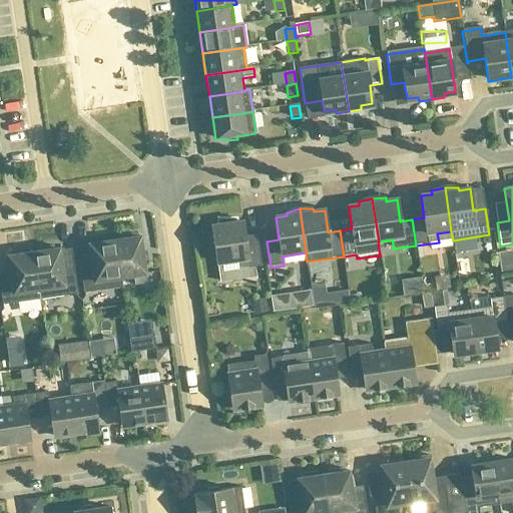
[(212,261),(216,261),(220,284),(239,281),(237,271),(262,268),(258,241),(245,243),(242,222),(236,223),(235,219),(218,219),(218,225),(211,226),(214,243),(210,244),(212,261)]
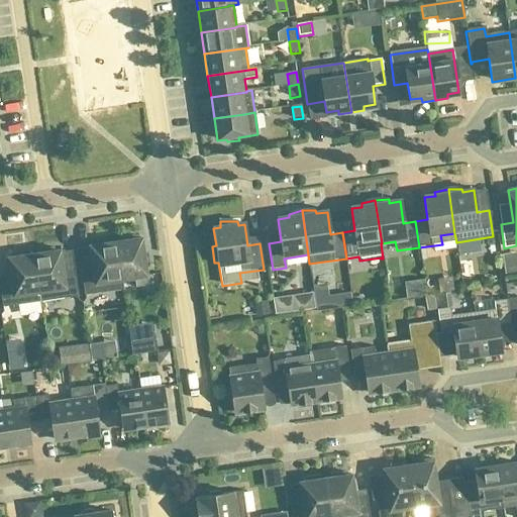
[(119,239),(120,242),(115,243),(121,281),(134,279),(135,289),(148,287),(141,239),(135,240),(135,237),(119,239)]
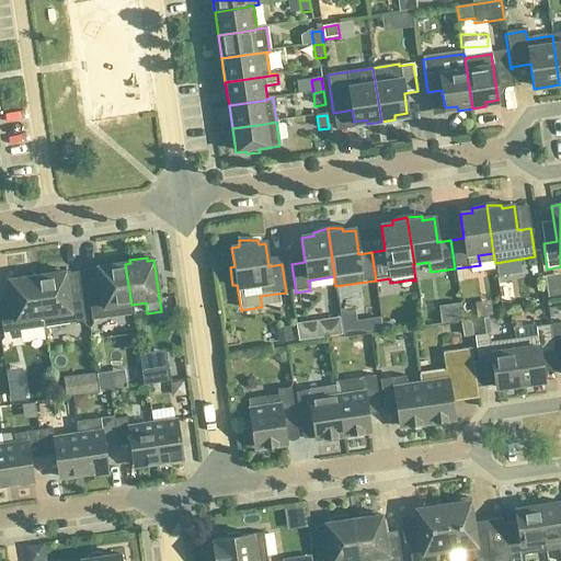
[(134,315),(132,305),(125,264),(119,265),(119,262),(103,264),(103,267),(96,268),(100,292),(88,294),(91,321),(134,315)]
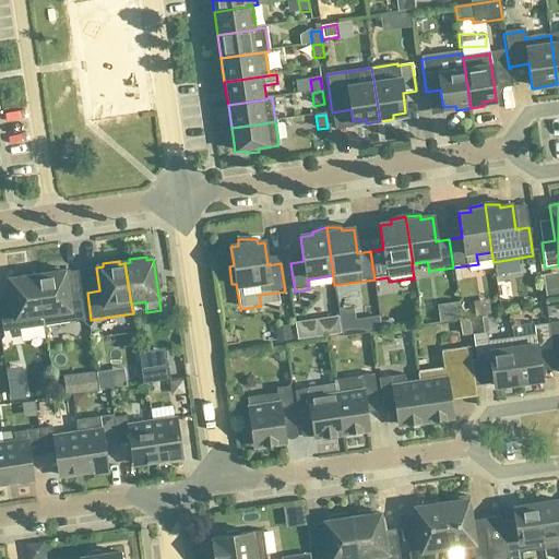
[(44,328),(85,321),(81,294),(68,296),(64,272),(58,273),(58,270),(42,272),(42,275),(36,276),(44,328)]
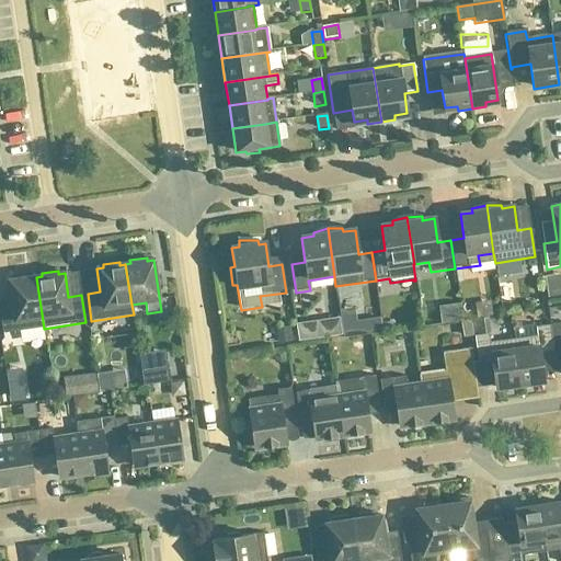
[(44,329),(36,277),(31,278),(31,274),(14,277),(14,281),(8,282),(12,305),(0,306),(0,316),(2,334),(44,329)]
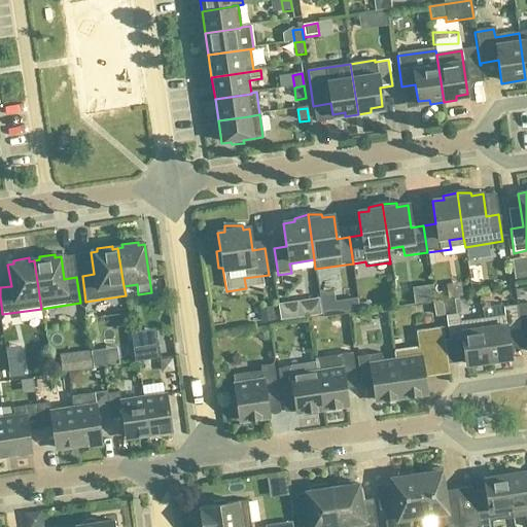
[(458,299),(444,301),(446,315),(460,313),(458,299)]
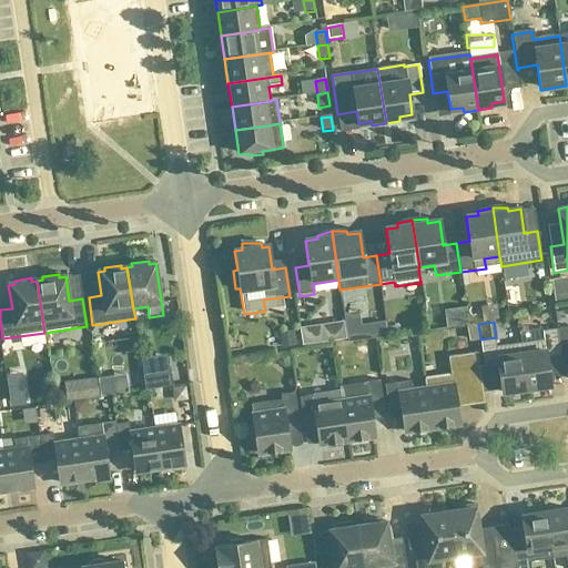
[(567,328),(557,331),(559,351),(567,350),(567,328)]
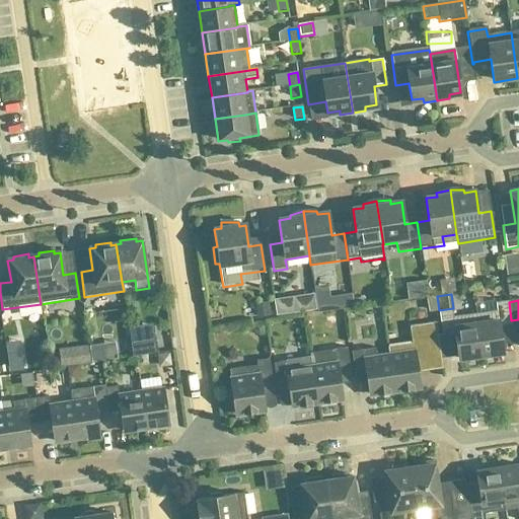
[(497,312),(474,315),(480,357),(503,354),(499,327),(512,326),(511,320),(509,302),(496,304),(497,312)]
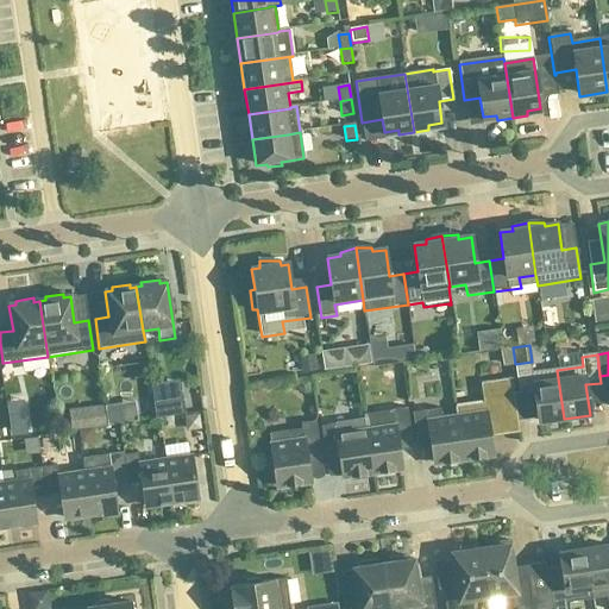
[(538,422),(564,419),(557,370),(532,374),(531,364),(515,366),(519,394),(534,393),(538,422)]
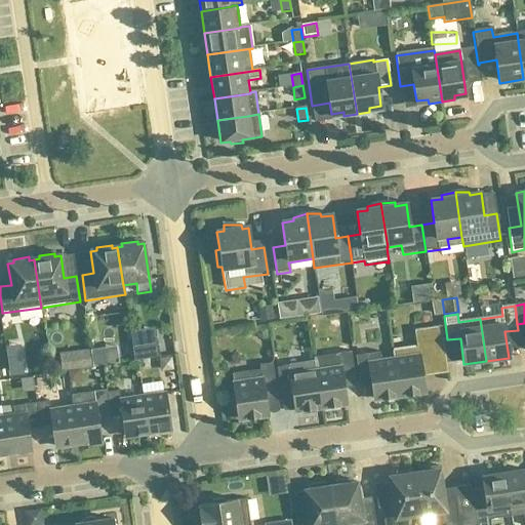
[(414,330),(415,340),(416,348),(392,352),(393,361),(400,397),(404,396),(405,400),(419,398),(418,394),(425,393),(421,370),(447,367),(441,327),(414,330)]
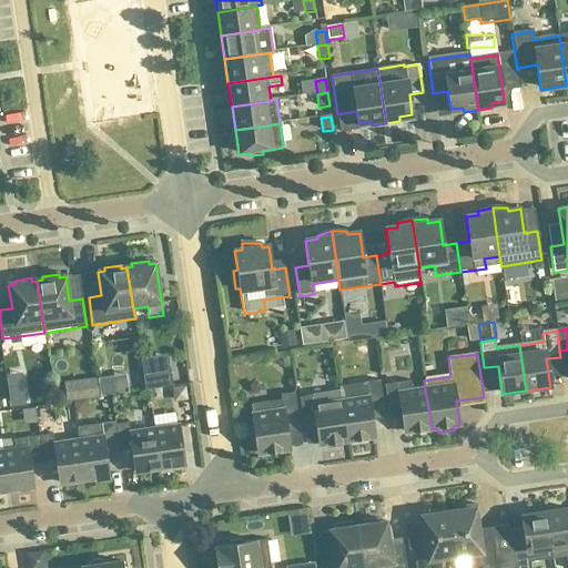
[(145,392),(173,387),(171,374),(143,378),(145,392)]
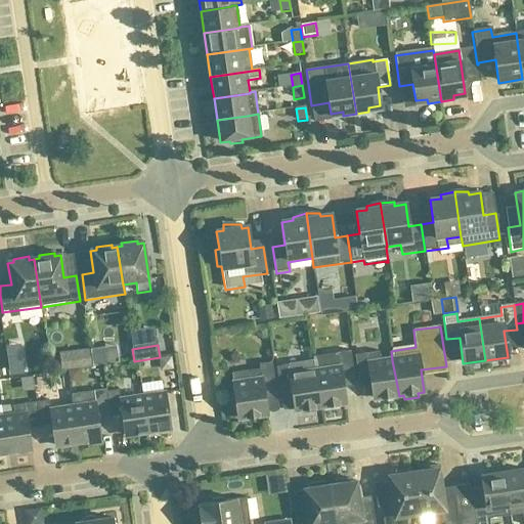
[(350,352),(312,357),(313,361),(314,372),(320,407),(345,404),(342,383),(354,382),(350,352)]
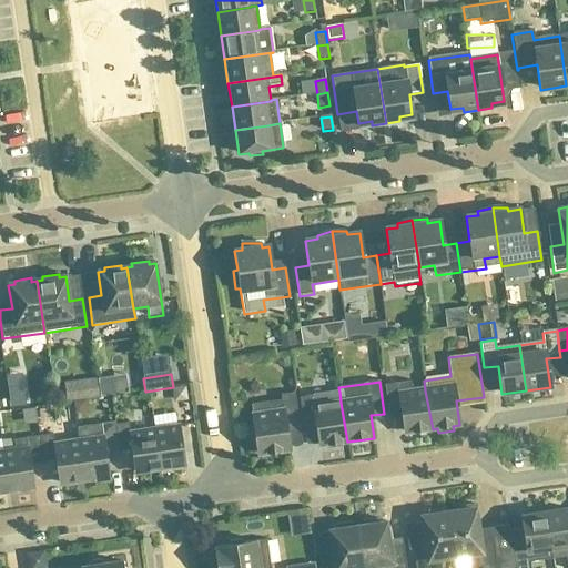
[(433,429),(425,391),(412,393),(411,382),(384,386),(388,413),(402,411),(405,434),(433,429)]
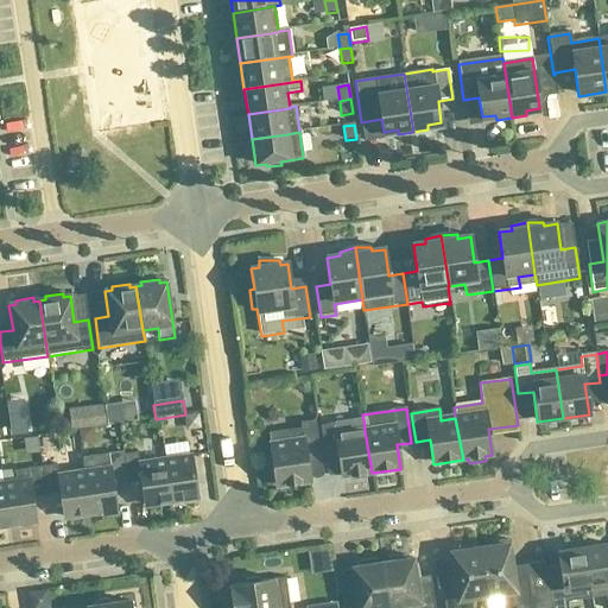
[(366,474),(372,473),(365,431),(363,419),(335,423),(335,424),(321,426),(324,456),(339,454),(342,477),(349,476),(349,481),(366,479),(366,474)]
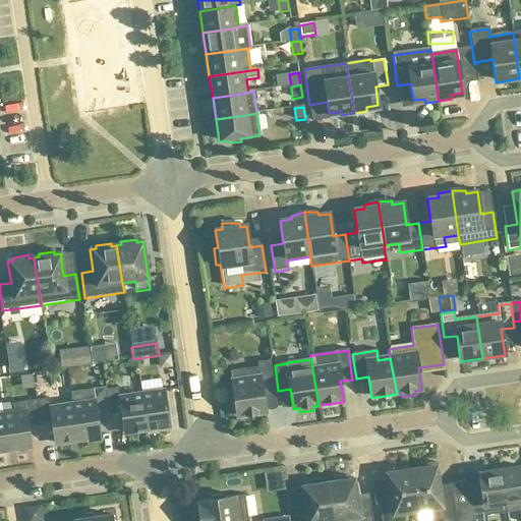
[(274,391),(270,361),(257,363),(257,368),(230,372),(233,393),(229,393),(232,407),(235,407),(237,417),(246,416),(255,415),(265,413),(262,393),(274,391)]
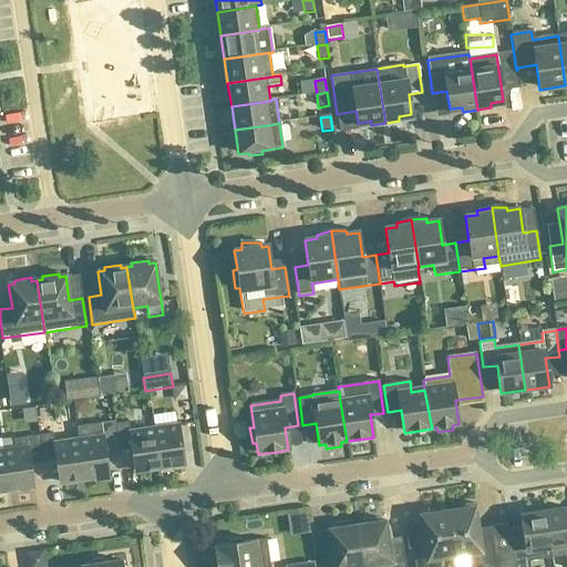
[(76,428),(79,441),(84,480),(95,477),(95,482),(110,480),(105,454),(119,452),(115,425),(115,422),(76,428)]
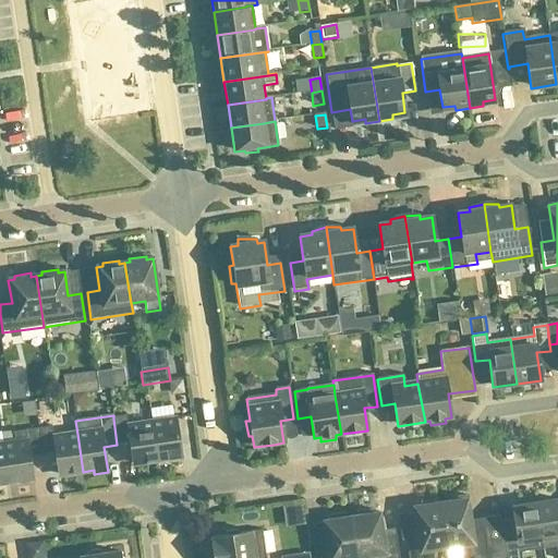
[(126,416),(113,419),(117,445),(130,443),(133,465),(157,462),(152,423),(128,426),(126,416)]
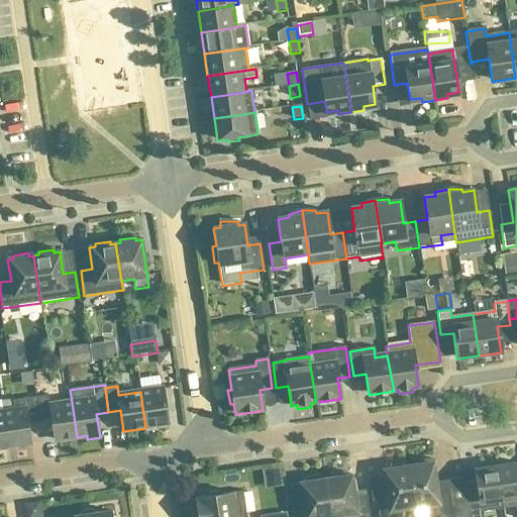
[(163,389),(140,392),(145,428),(168,424),(163,389)]
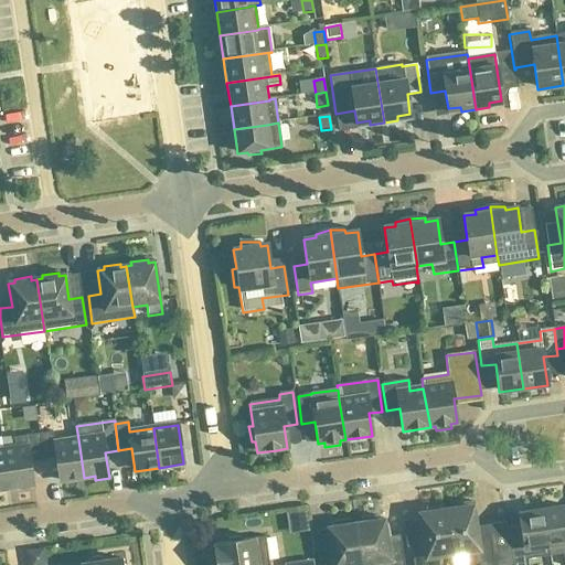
[(52,433),(39,435),(43,461),(56,459),(60,482),(84,478),(78,439),(54,444),(52,433)]
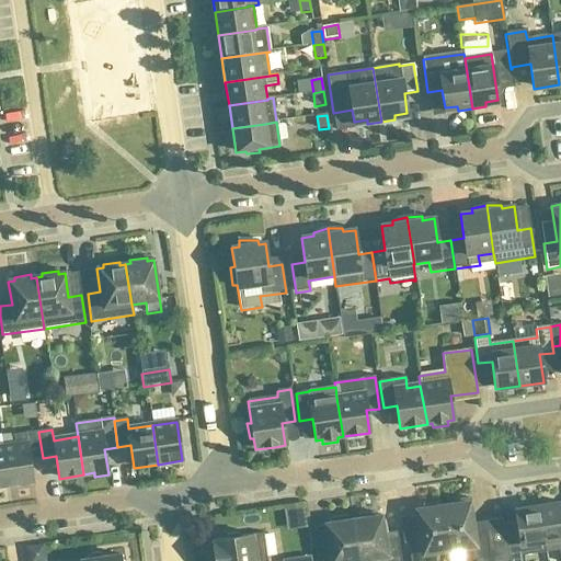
[(14,446),(3,447),(9,487),(33,482),(30,460),(43,458),(38,432),(13,435),(14,446)]
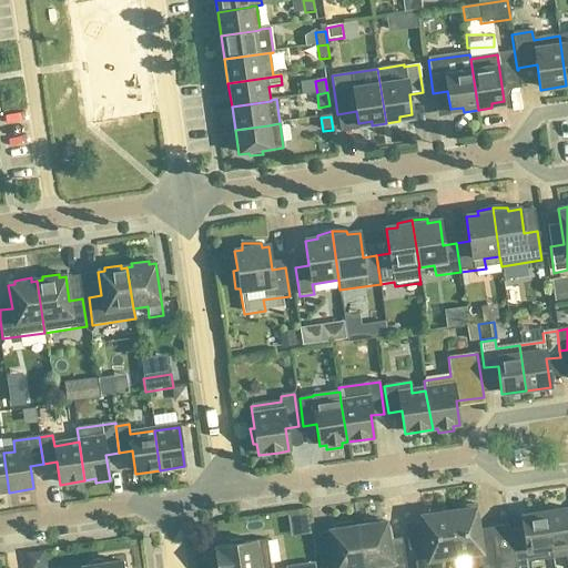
[(482,567),(515,567),(511,549),(508,527),(489,529),(490,539),(479,540),(474,506),(459,508),(459,513),(448,514),(455,558),(468,556),(469,567),(479,567),(482,567)]
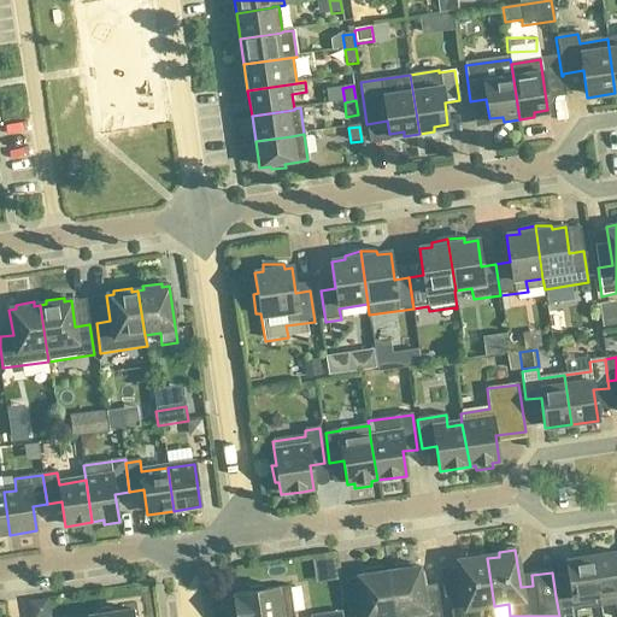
[(616,616),(616,554),(593,558),(600,609),(615,606),(616,616)]
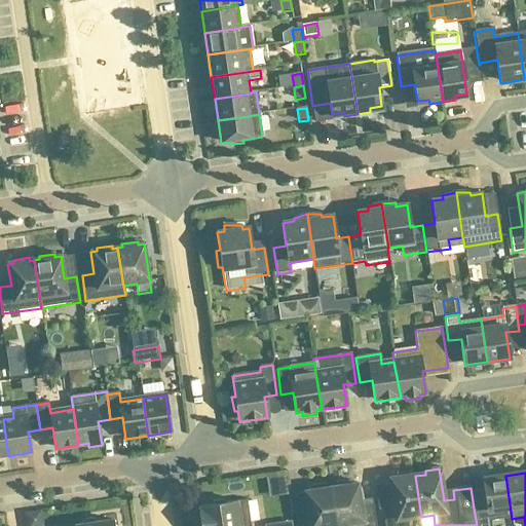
[(421,517),(415,476),(390,480),(395,509),(382,510),(384,525),(408,525),(407,519),(421,517)]
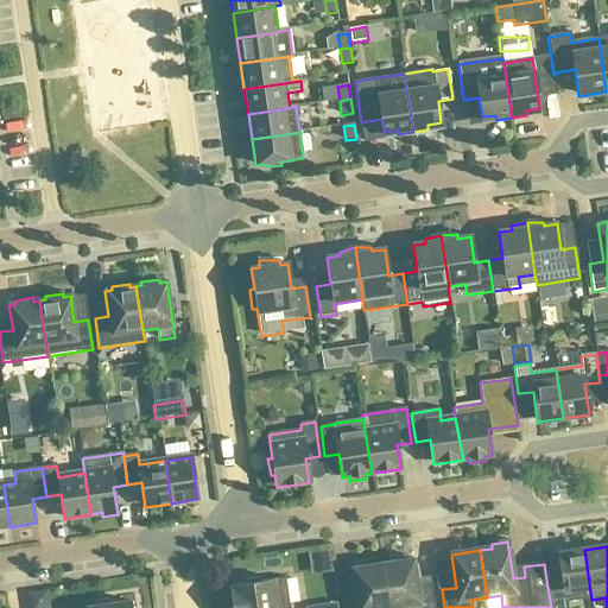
[(563,586),(548,588),(551,607),(568,607),(568,603),(591,600),(584,550),(558,555),(563,586)]
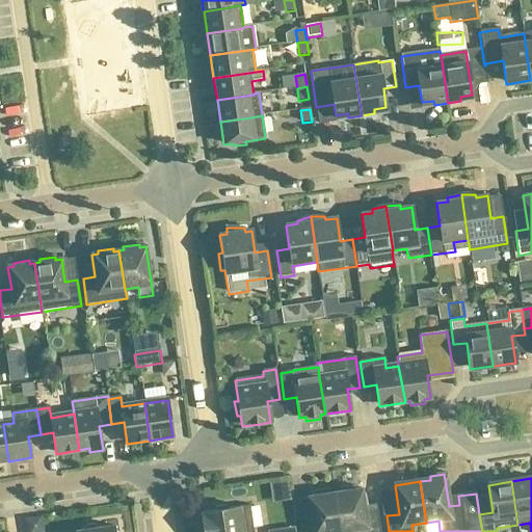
[(340,493),(335,494),(340,531),(380,531),(377,510),(365,512),(364,507),(362,489),(355,490),(355,487),(340,489),(340,493)]
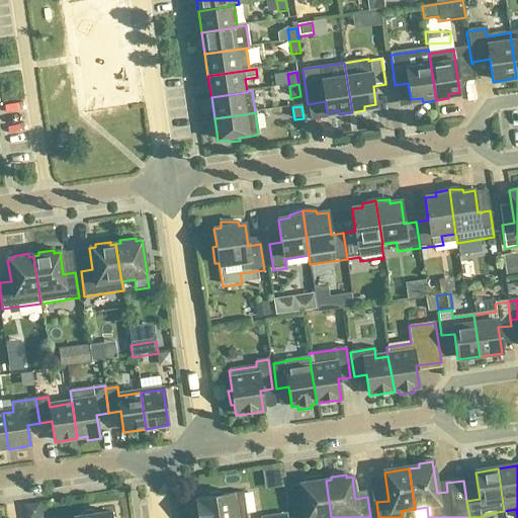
[(331,517),(326,481),(321,482),(321,479),(306,481),(306,484),(299,485),(304,507),(291,508),(292,517),(331,517)]
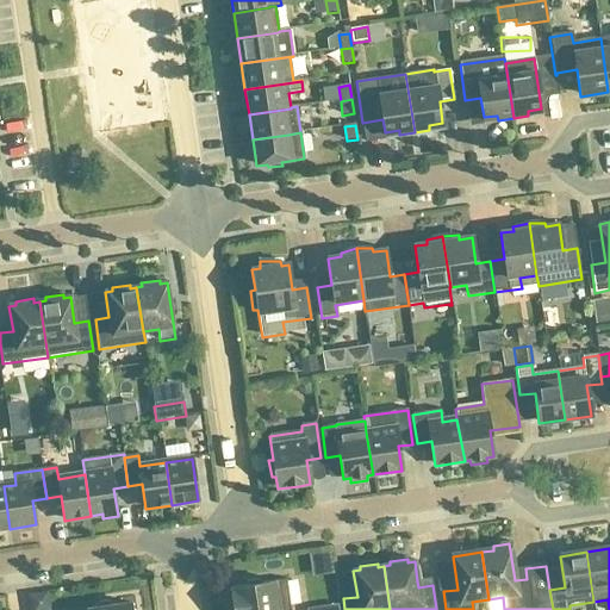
[(290,609),(286,580),(260,585),(259,580),(246,583),(246,586),(231,589),(231,590),(231,592),(228,592),(228,607),(228,609),(290,609)]
